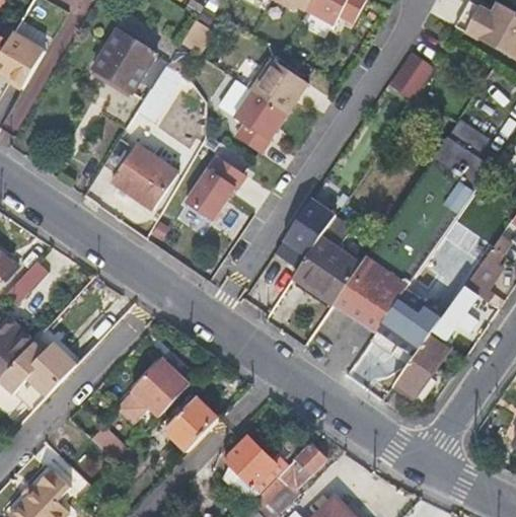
[(305,9),(309,0),(277,0),(293,9),(295,4),(305,10),(305,9)]
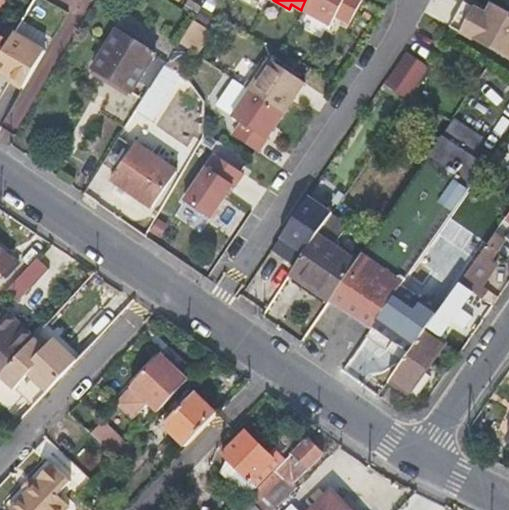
[(305,0),(301,9),(326,23),(332,13),(347,22),(359,0),(305,0)]
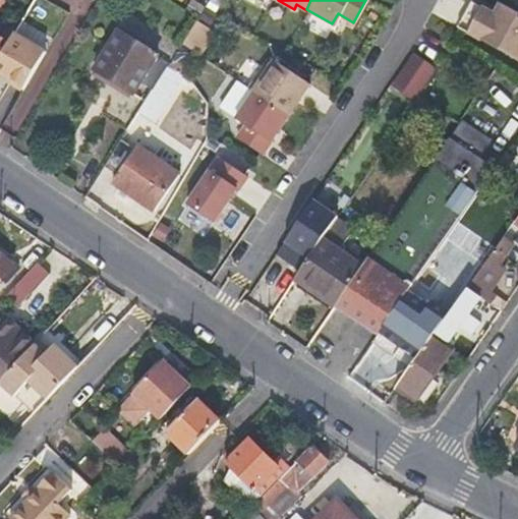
[(470,0),(456,25),(460,27),(517,61),(517,60),(517,12),(500,2),(493,13),(470,0)]
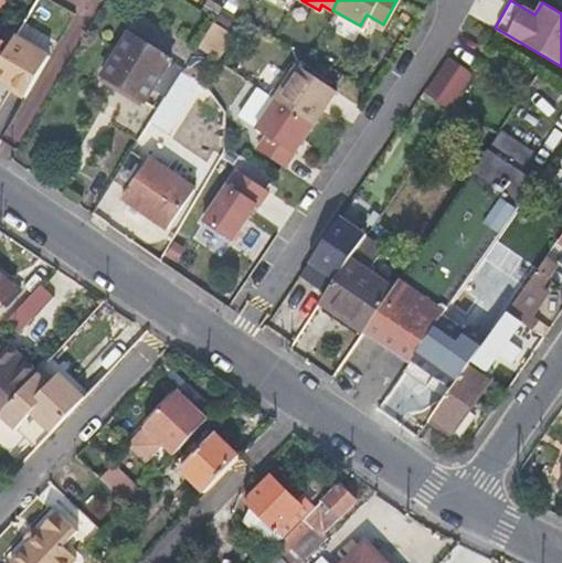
[(210,22),(194,45),(214,59),(230,35),(210,22)]
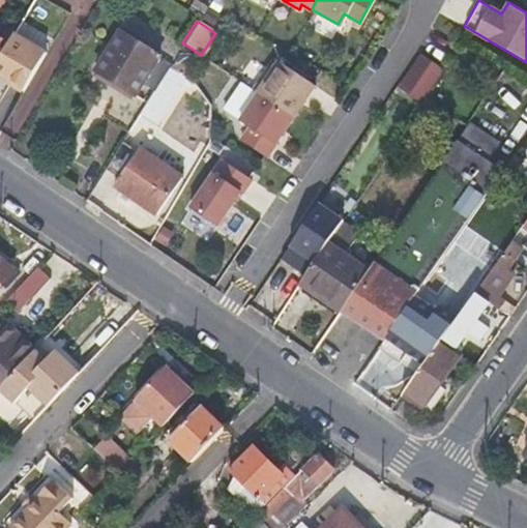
[(104,111),(129,127),(146,101),(134,93),(142,81),(154,89),(168,66),(170,63),(119,31),(94,68),(120,84),(104,111)]
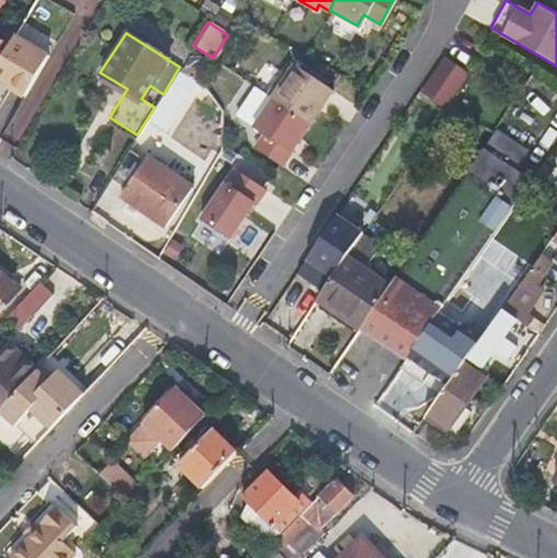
[(437,60),(414,94),(442,113),(465,79),(437,60)]
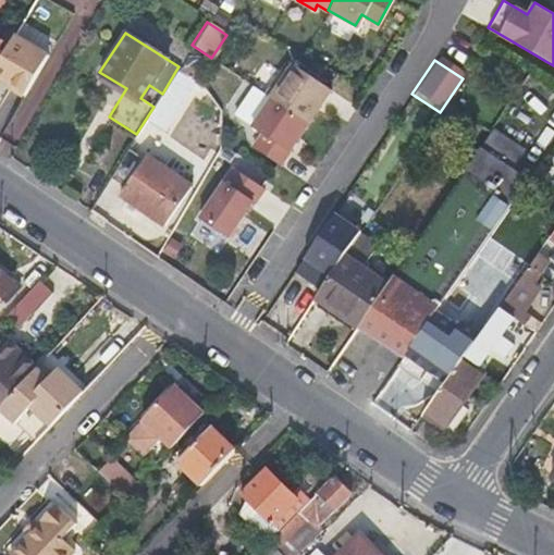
[(277,101),(307,122),(317,108),(330,88),(327,87),(292,63),(285,73),(281,70),(265,94),(270,97),(275,101),(277,101)]
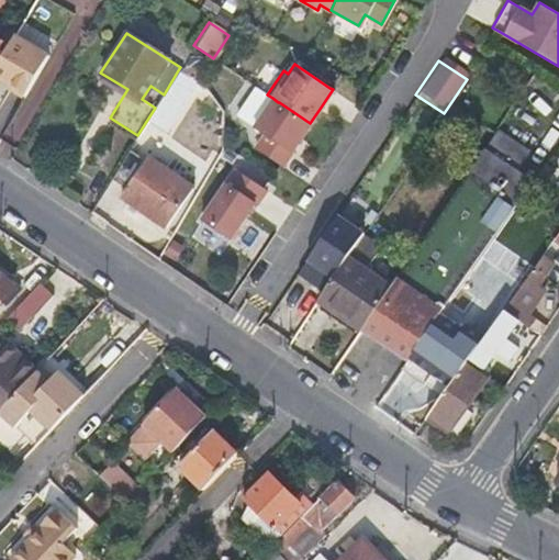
[(237,113),(255,124),(272,98),(267,94),(255,87),(237,113)]
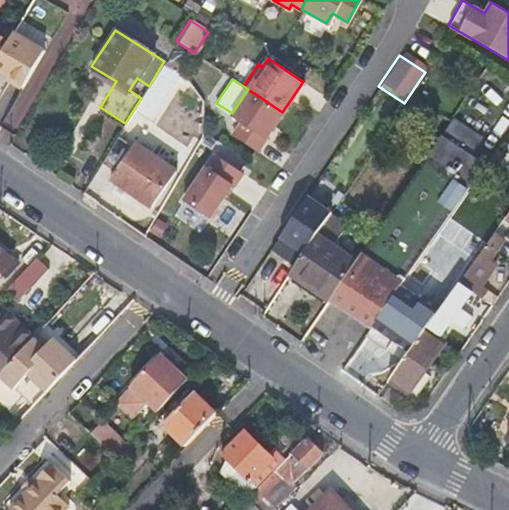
[(304,83),(296,96),(313,105),(320,92),(304,83)]
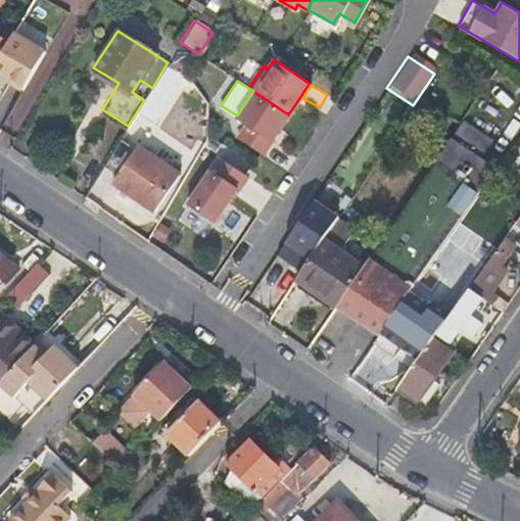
[(279,128),(288,114),(260,95),(258,95),(253,91),(237,115),(246,122),(236,137),(258,152),(262,154),(279,128)]
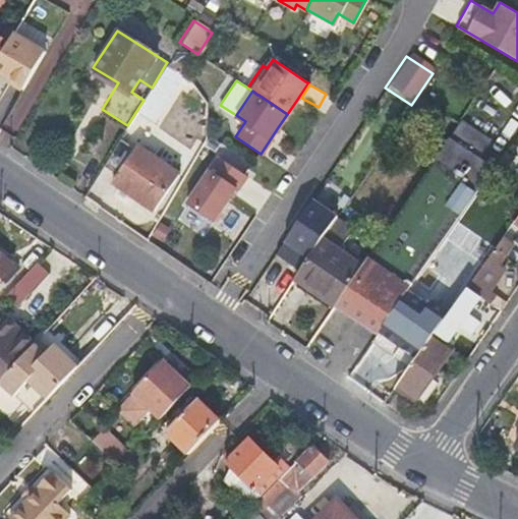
[(177,173),(136,143),(133,148),(119,138),(102,165),(116,174),(111,181),(141,203),(153,210),(162,195),(177,173)]
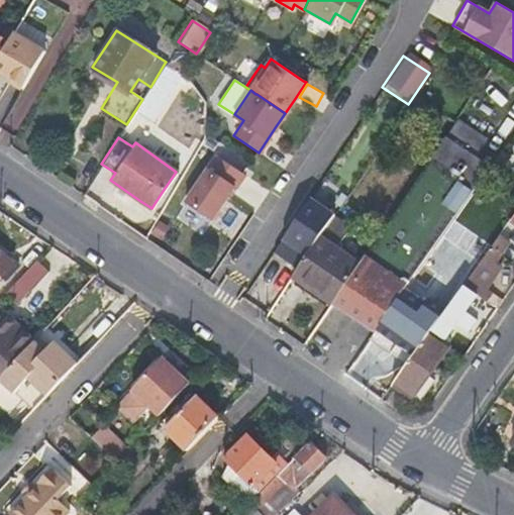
[(235,188),(244,175),(241,172),(216,156),(185,202),(211,220),(233,187),(235,188)]
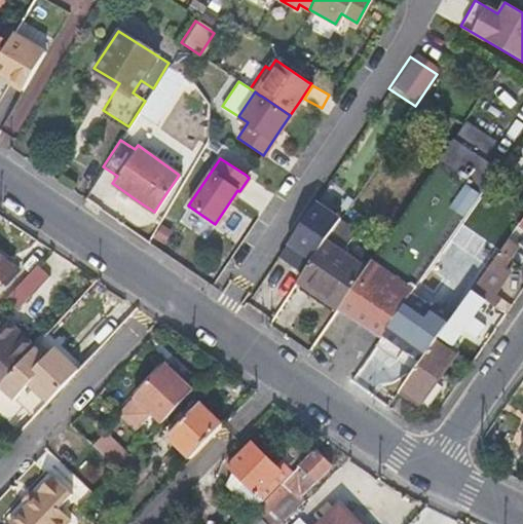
[(366,266),(338,307),(377,335),(439,250),(424,240),(454,197),(426,180),(405,210),(366,266)]
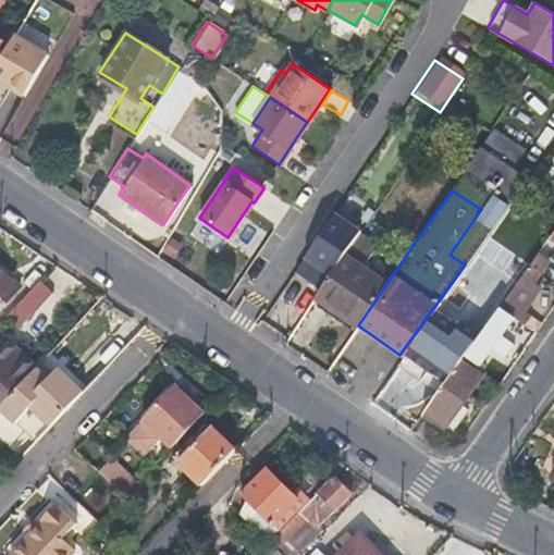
[(334,210),(295,269),(321,287),(359,232),(361,229),(334,210)]
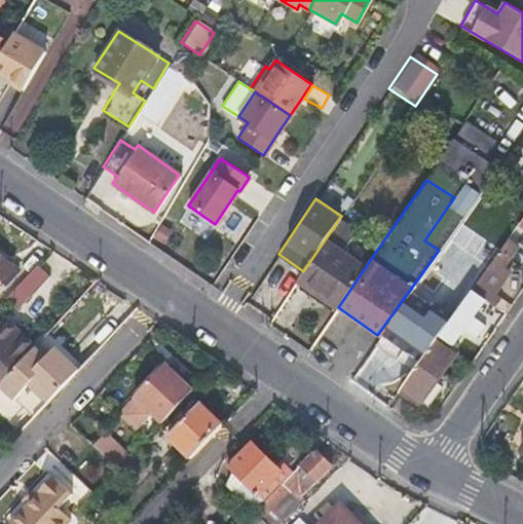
[(303,271),(297,279),(338,307),(366,266),(340,248),(352,227),(339,219),(303,271)]
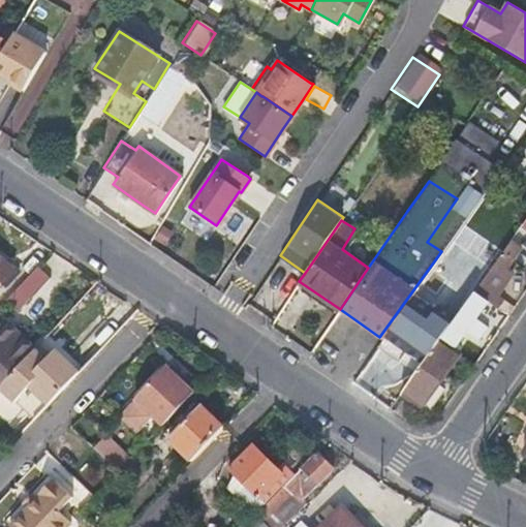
[(502,251),(513,258),(521,246),(511,239),(502,251)]
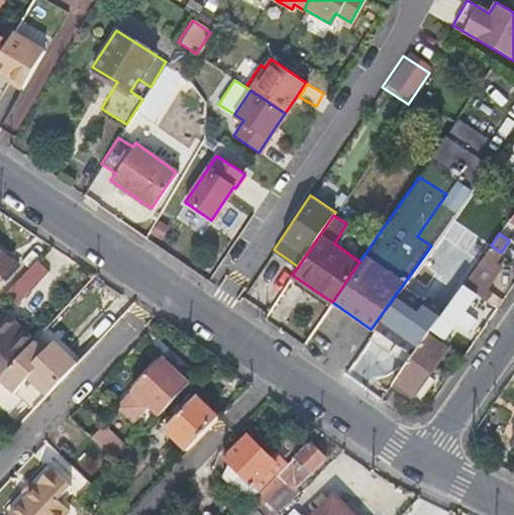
[(475,293),(478,295),(499,267),(495,262),(501,252),(491,245),(463,284),(475,293)]
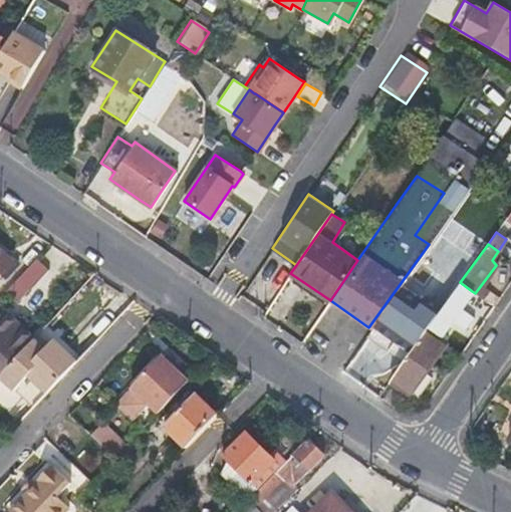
[(15,261),(0,248),(0,273),(3,275),(15,261)]
